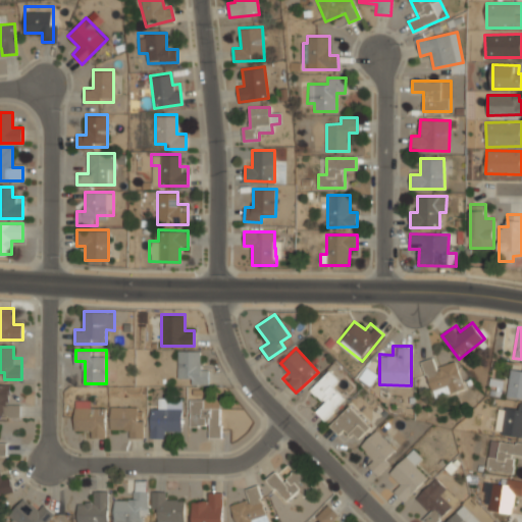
[(208,382),(208,369),(200,369),(200,350),(177,350),(177,382),(208,382)]
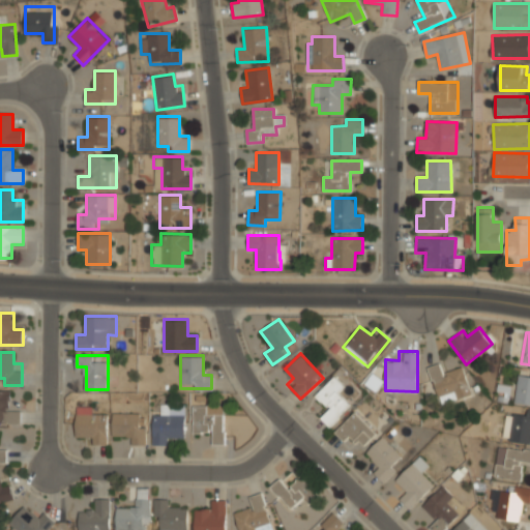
[(472,392),(462,365),(441,373),(438,363),(428,366),(441,404),(472,392)]
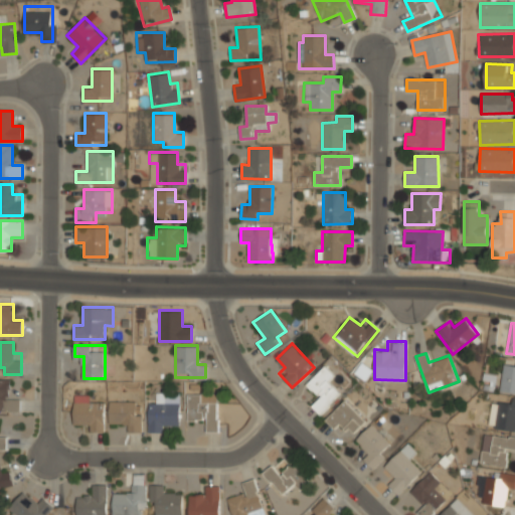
[(500,391),(514,392),(514,359),(513,359),(513,365),(502,364),(500,391)]
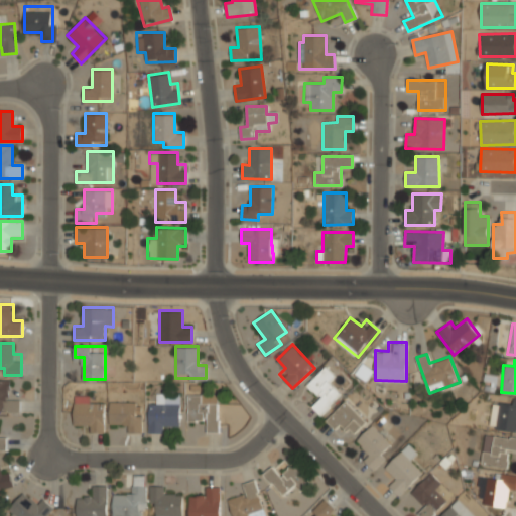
[(336,375),(325,365),(305,385),(319,399),(312,407),(320,415),(342,394),(329,382),(336,375)]
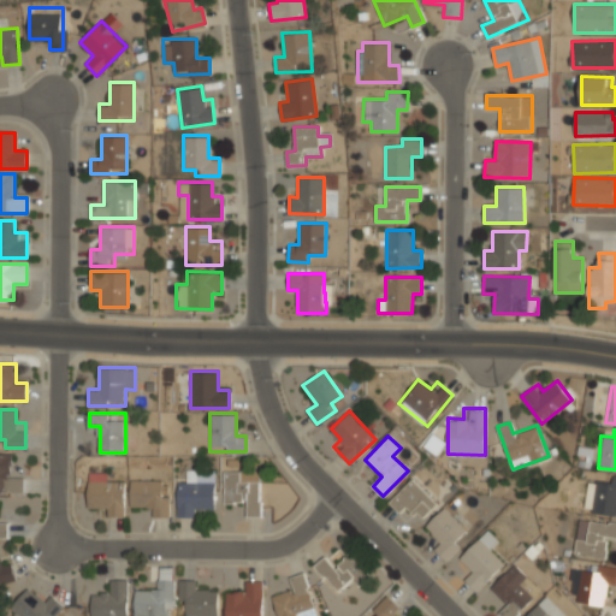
[(591,449),(581,446),(578,463),(588,465),(591,449)]
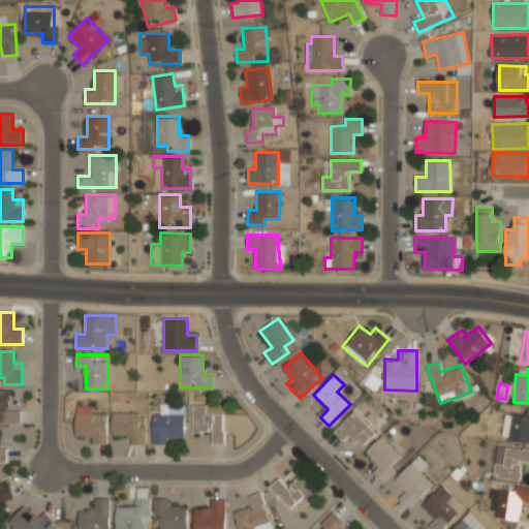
[(10,389),(0,389),(0,422),(21,422),(21,410),(10,410),(10,389)]
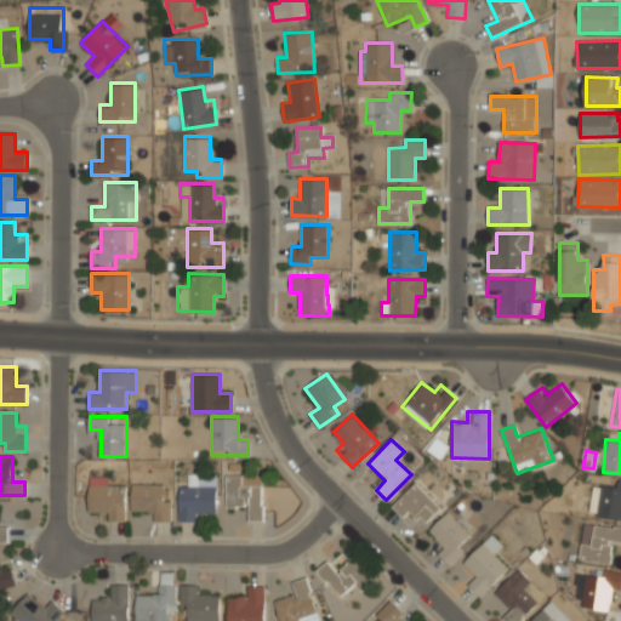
[(226,507),(249,507),(249,519),(263,519),(263,473),(226,474),(226,507)]
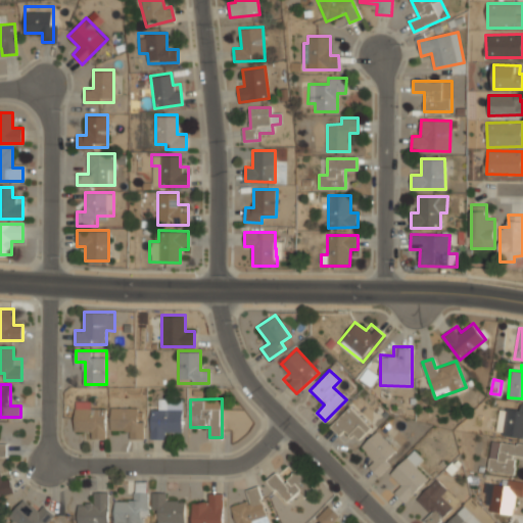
[(168,439),(168,431),(182,431),(182,399),(159,399),(159,409),(150,409),(150,439),(168,439)]
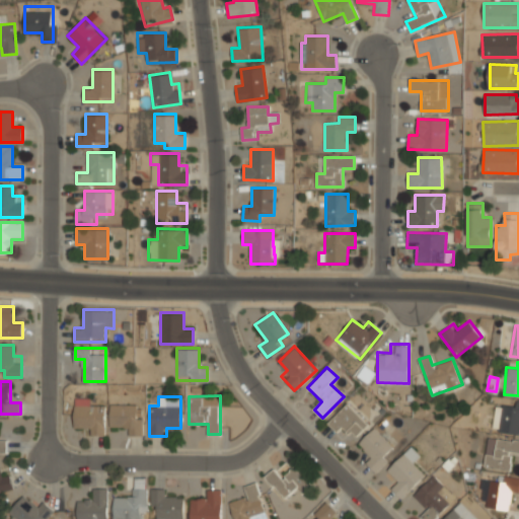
[(104,405),(92,405),(92,397),(74,397),(74,428),(87,428),(87,436),(104,436),(104,405)]
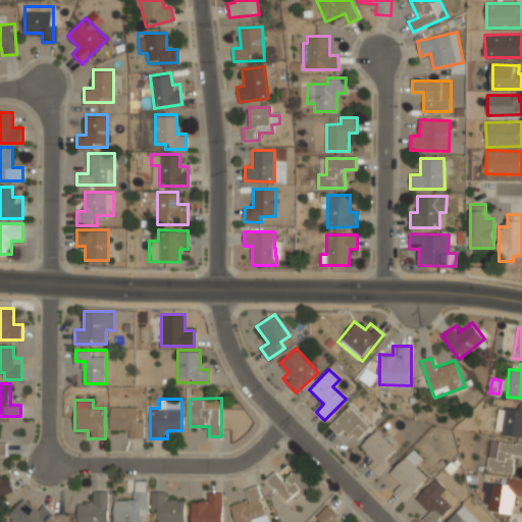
[(494,432),(521,435),(521,402),(512,401),(511,410),(498,408),(494,432)]
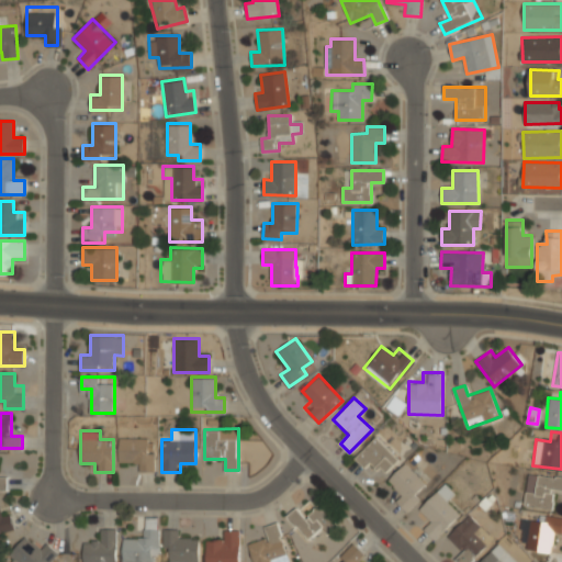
[(355,458),(368,470),(375,462),(385,472),(398,458),(375,436),(355,458)]
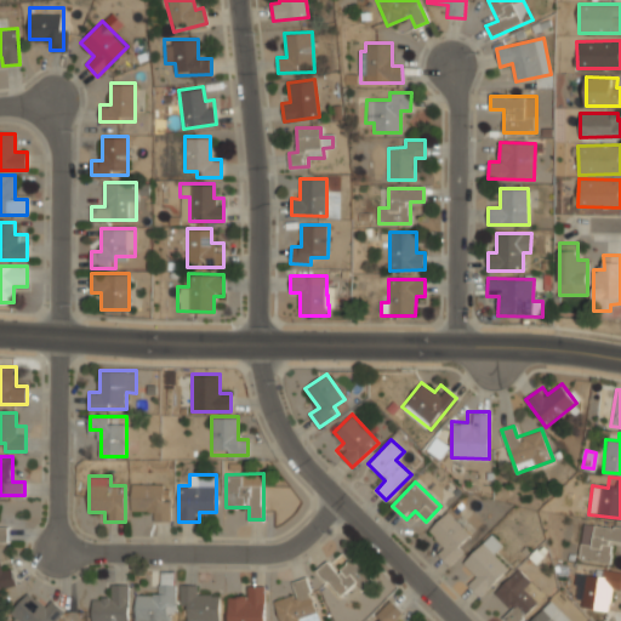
[(169,520),(169,484),(131,484),(131,510),(152,510),(152,520),(169,520)]
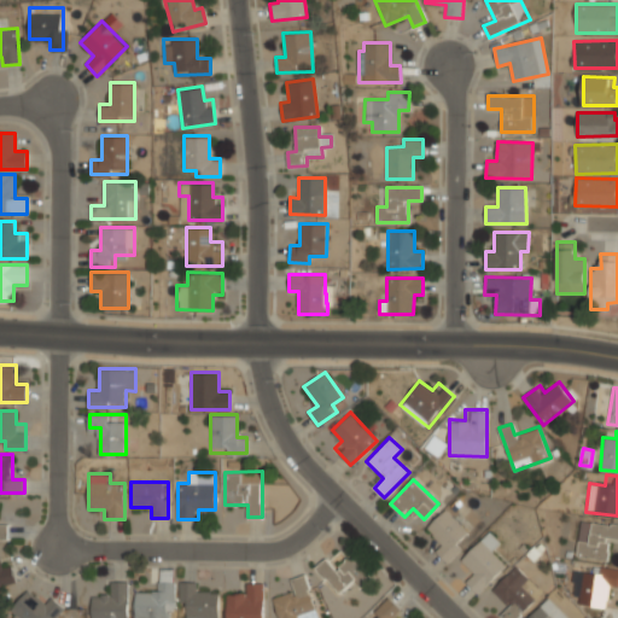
[(468,530),(445,508),(426,526),(443,542),(435,551),(447,563),(464,546),(459,540),(468,530)]
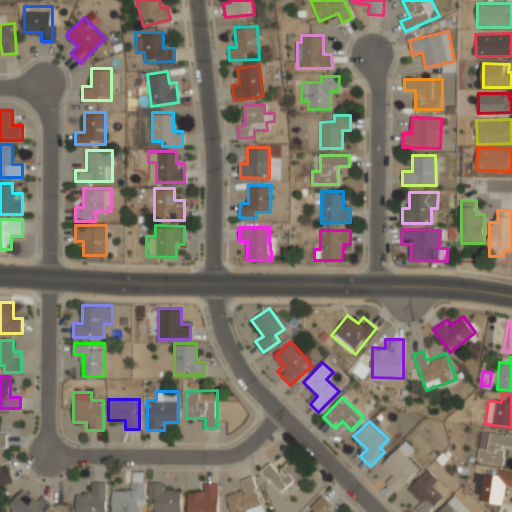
[(511,434),(481,430),(477,460),(504,464),(506,444),(511,445),(511,434)]
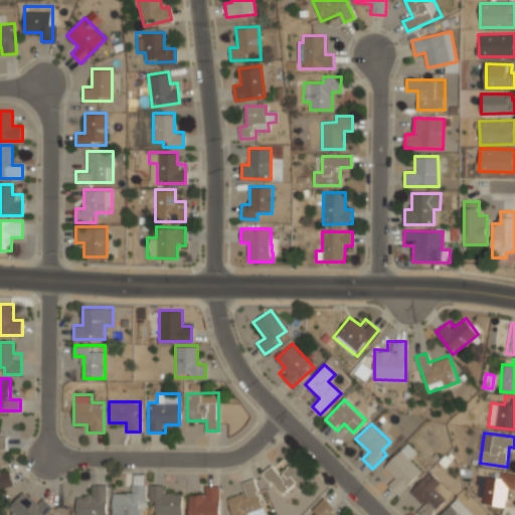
[(395,477),(388,484),(398,494),(422,471),(410,459),(416,452),(407,443),(384,466),(395,477)]
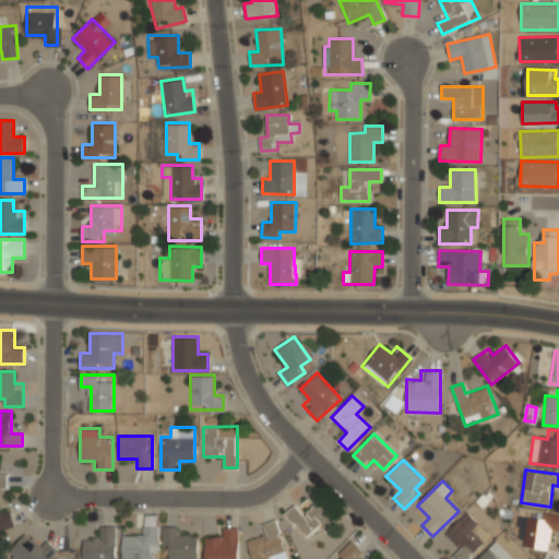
[(307,536),(319,525),(325,532),(337,521),(319,500),(304,513),(295,503),(285,512),(307,536)]
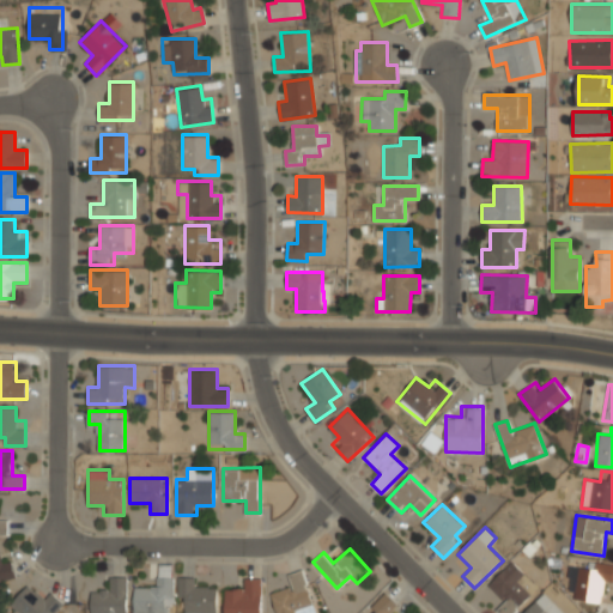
[(0,581),(16,577),(10,556),(0,558),(0,581)]
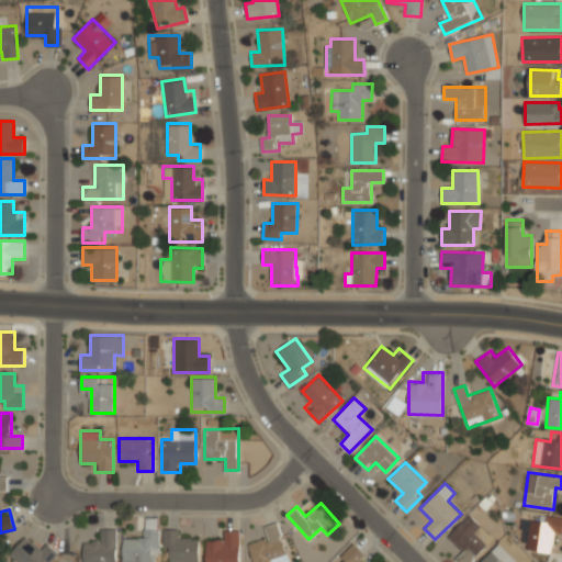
[(456,560),(458,561),(470,561),(489,544),(479,535),(485,529),(470,514),(448,536),(463,551),(456,560)]
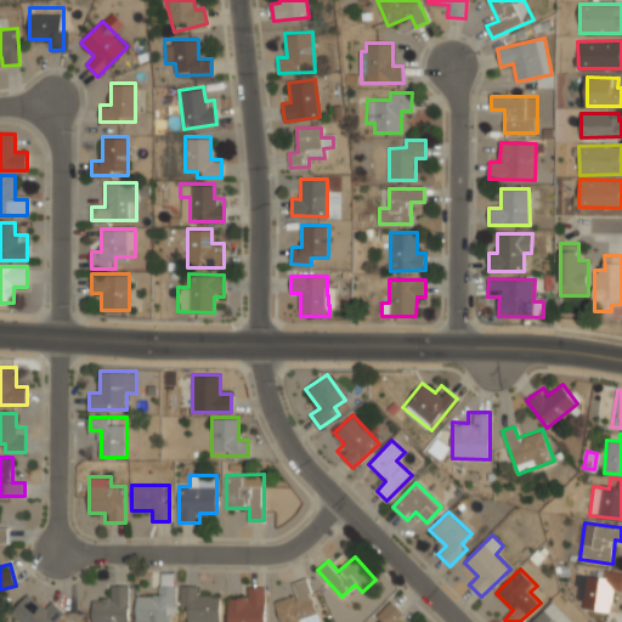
[(135,595),(135,621),(176,621),(176,571),(162,571),(162,595),(135,595)]
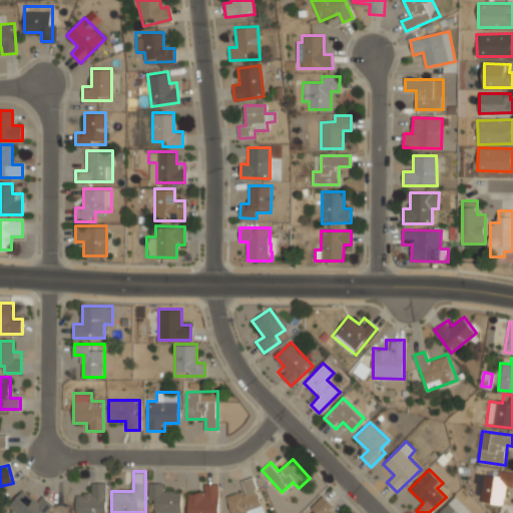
[(512,471),(477,471),(477,502),(503,502),(503,485),(512,485),(512,471)]
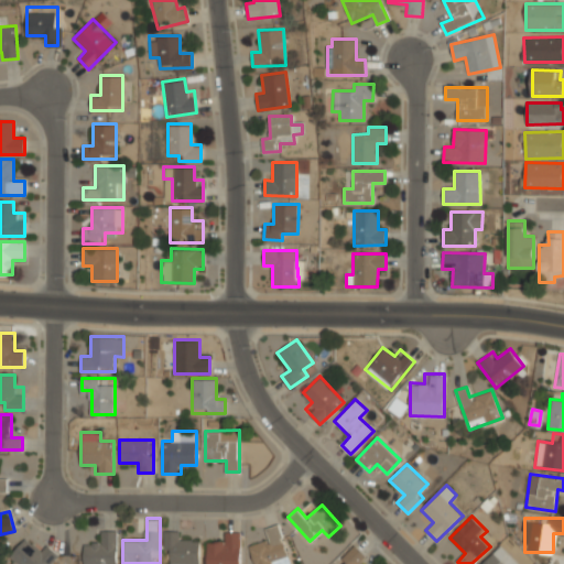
[(248,544),(253,563),(274,563),(273,559),(288,554),(279,524),(266,528),(269,539),(248,544)]
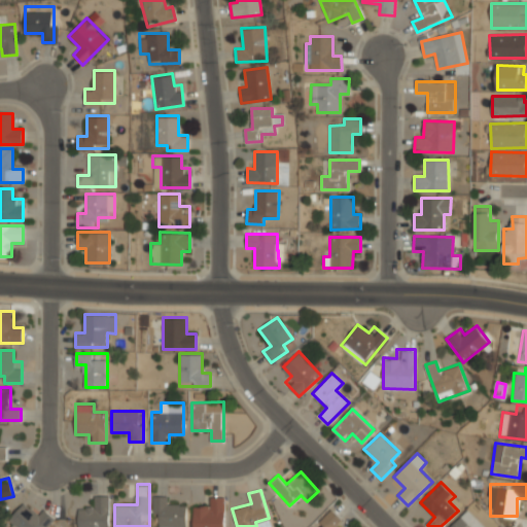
[(109,526),(109,495),(91,495),(91,505),(78,505),(78,526),(109,526)]
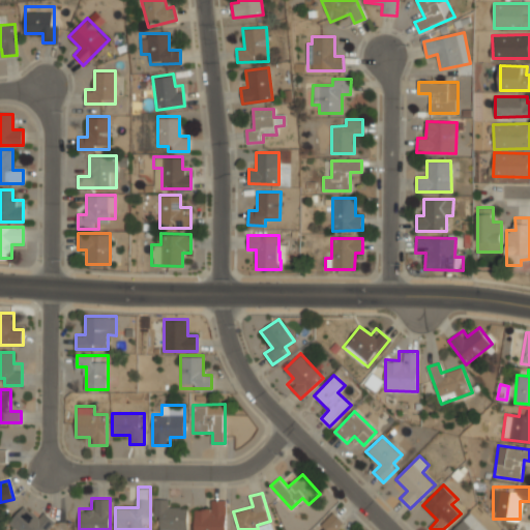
[(187,529),(187,508),(174,508),(174,498),(153,498),(153,520),(162,520),(162,529),(187,529)]
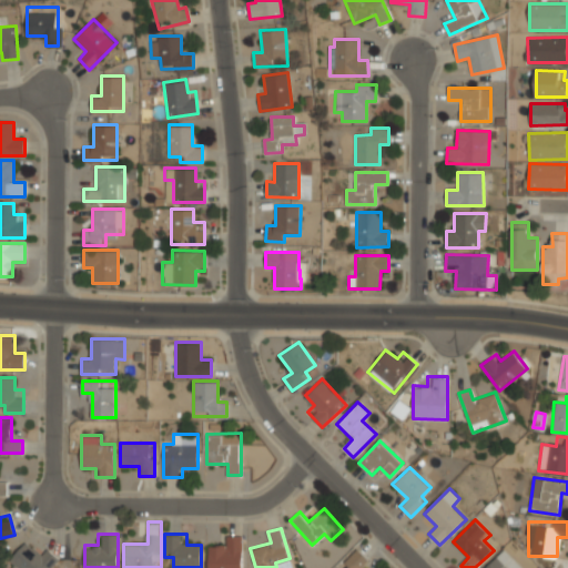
[(208,545),(208,567),(242,567),(242,534),(226,534),(226,545),(208,545)]
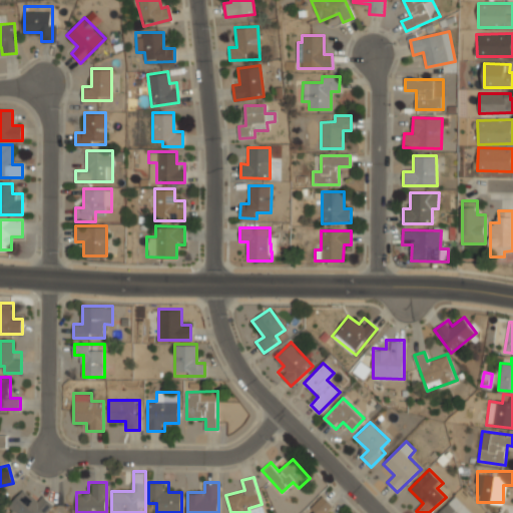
[(9,512),(41,512),(52,503),(44,494),(37,501),(24,489),(5,508),(9,512)]
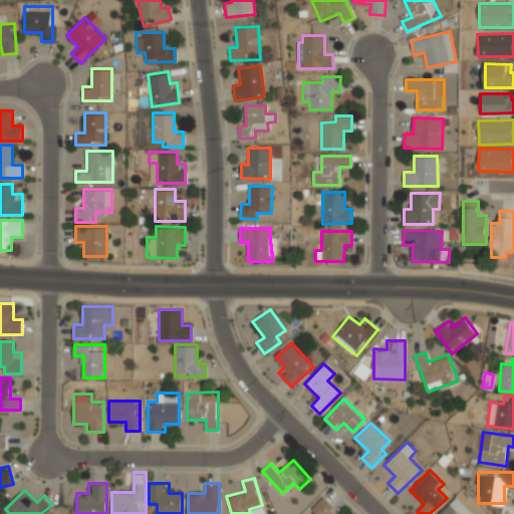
[(329,513),(335,508),(322,496),(308,511),(311,513),(329,513)]
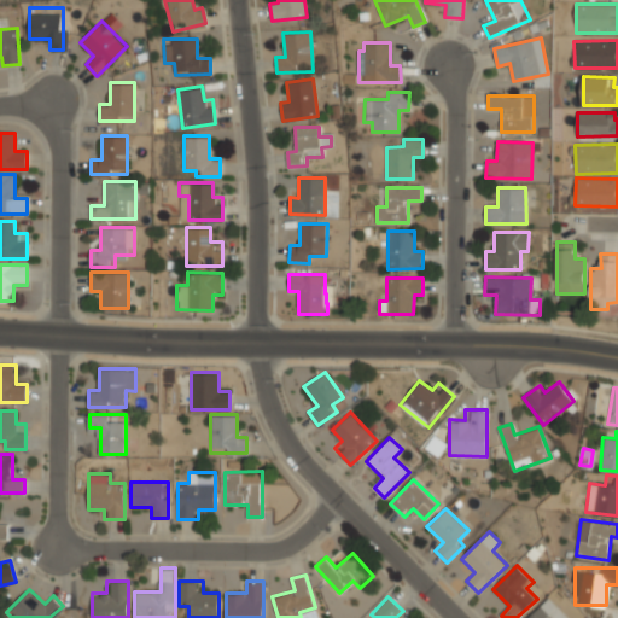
[(528,617),(570,617),(548,596),(528,617)]
